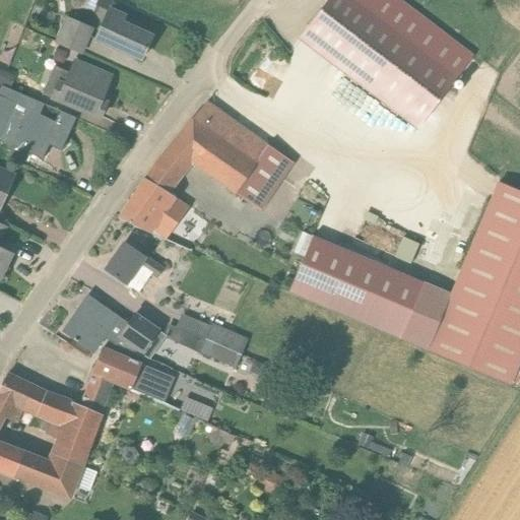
[(398,0),(328,0),(299,39),(417,129),(473,57),(398,0)]
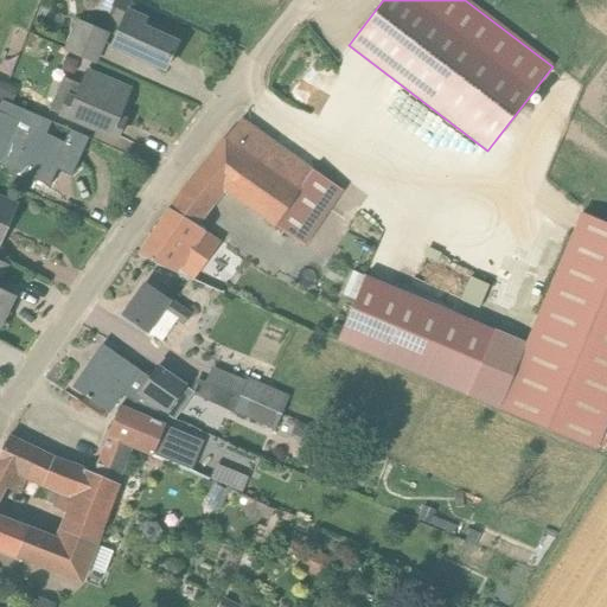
[(114,36),(109,45),(165,71),(177,43),(144,27),(148,18),(127,8),(114,36)]
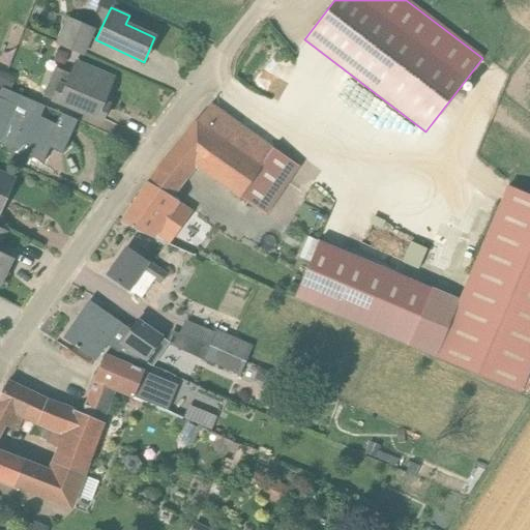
[(66,17),(55,43),(84,57),(95,29),(66,17)]
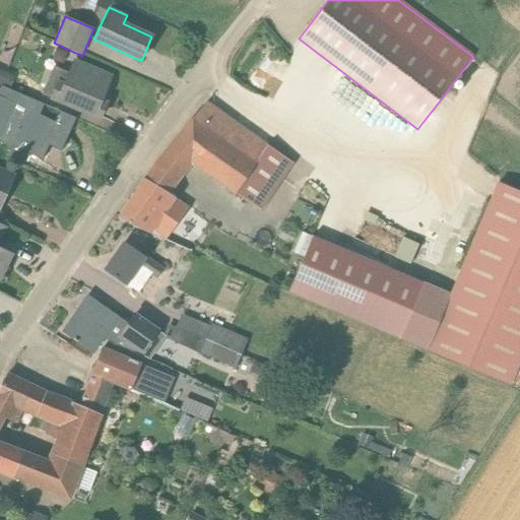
[(52,72),(43,94),(51,98),(51,99),(100,120),(107,104),(101,101),(111,77),(73,62),(68,73),(54,67),(52,72)]
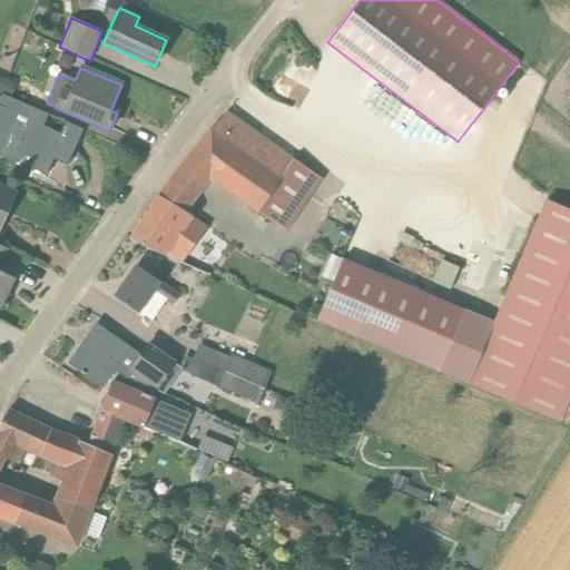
[(0,77),(0,94),(1,95),(9,98),(11,99),(17,85),(0,77)]
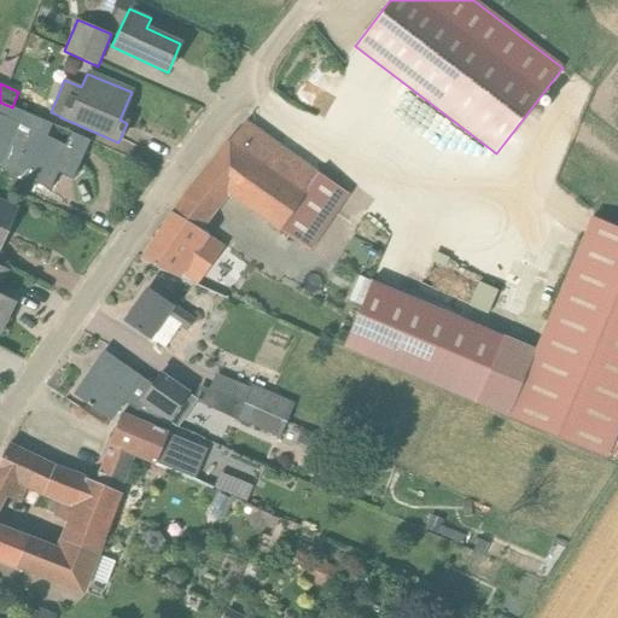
[(0,168),(1,169),(31,182),(50,191),(58,172),(73,178),(89,141),(70,133),(65,145),(47,136),(50,129),(52,124),(12,108),(10,106),(1,103),(1,104),(0,104),(0,168)]
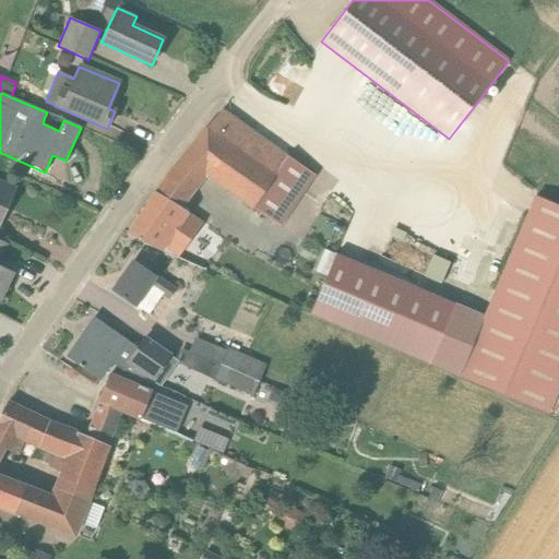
[(251,211),(252,209),(278,227),(311,179),(222,110),(180,161),(251,211)]
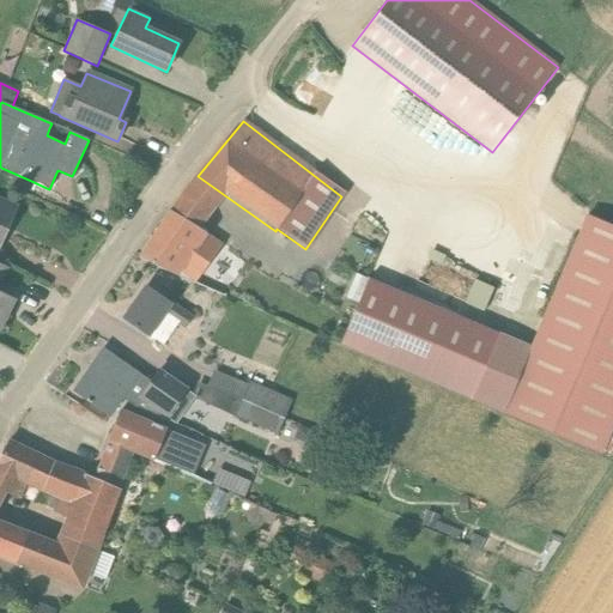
[(170,212),(139,258),(195,284),(220,249),(216,246),(218,242),(199,229),(212,212),(182,194),(170,212)]
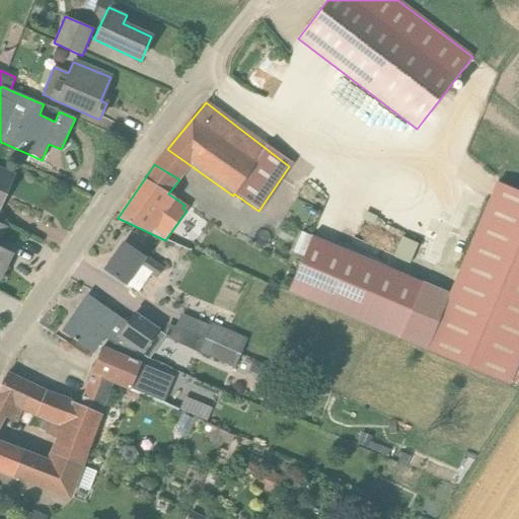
[(0,200),(3,193),(6,194),(13,176),(0,170),(0,200)]
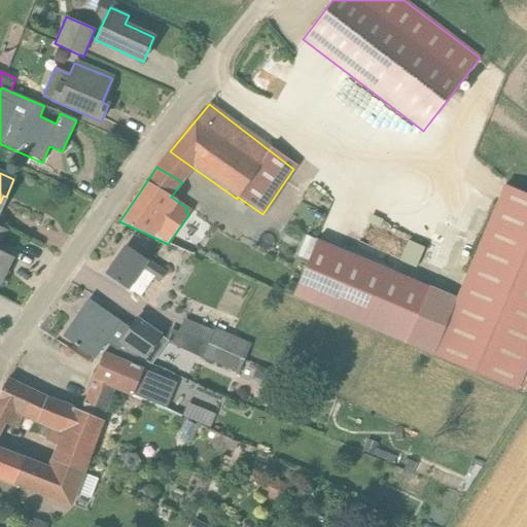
[(456,301),(432,357),(516,392),(523,376),(526,365),(526,195),(505,185),(456,301)]
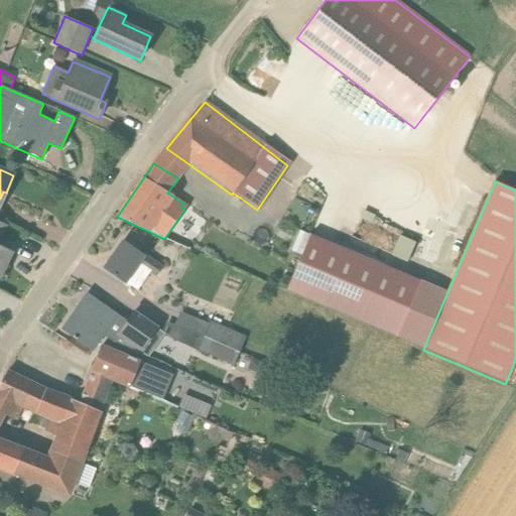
[(402,235),(395,254),(410,259),(417,241),(402,235)]
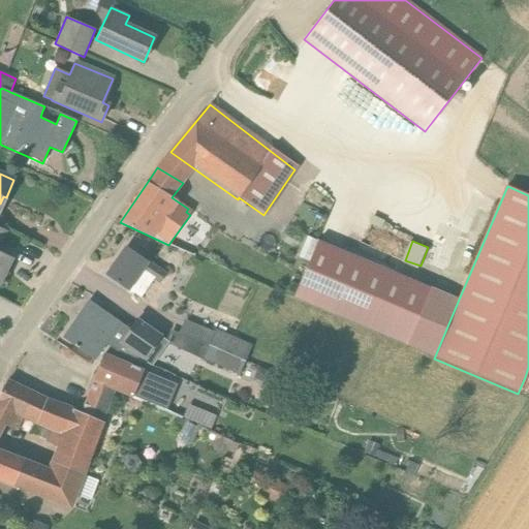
[(407,347),(432,290),(317,242),(293,299),(407,347)]
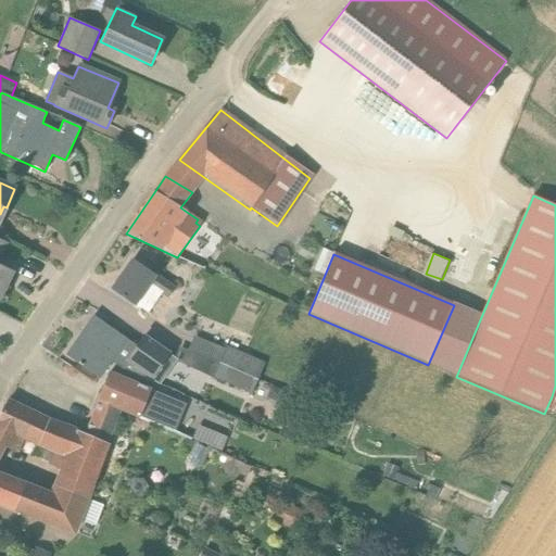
[(133,260),(112,290),(130,304),(133,303),(147,314),(161,294),(167,299),(175,290),(133,260)]
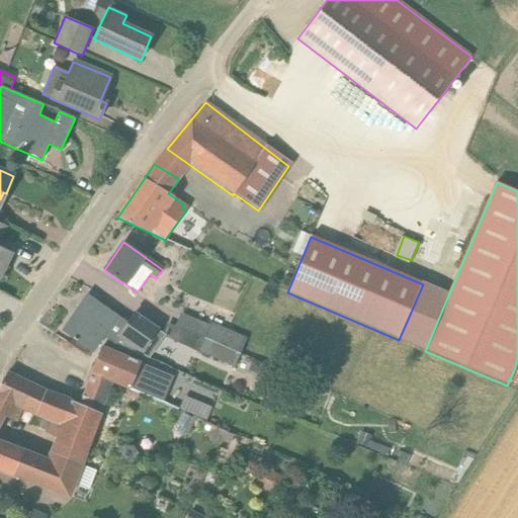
[(0,274),(10,252),(0,246),(0,274)]
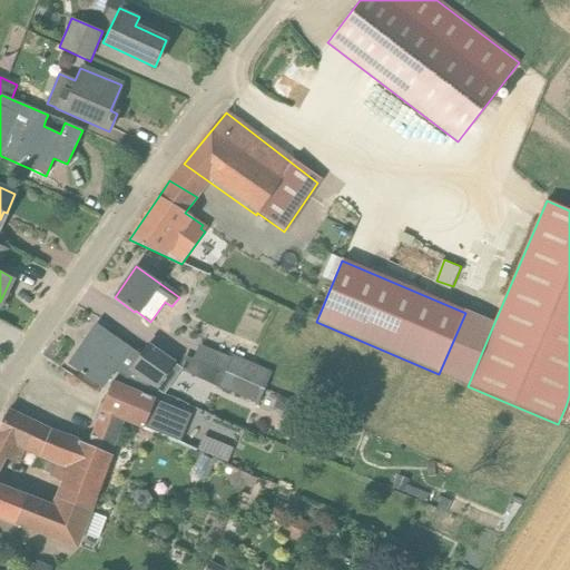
[(85,375),(102,386),(114,371),(126,380),(154,392),(174,363),(147,343),(138,355),(99,328),(85,351),(80,347),(69,364),(81,372),(80,373),(84,375),(85,375)]
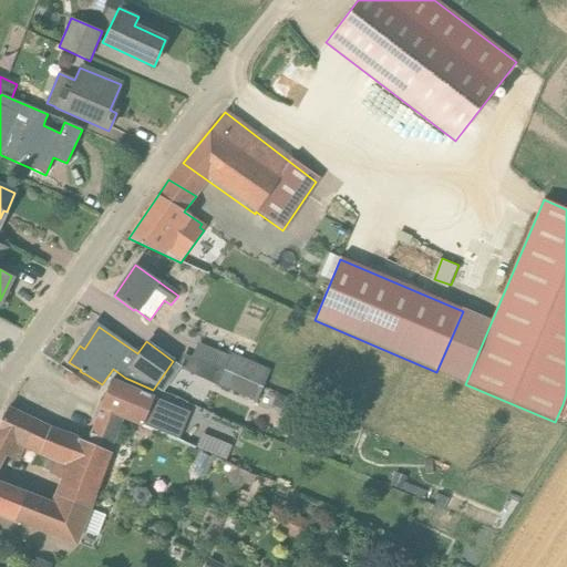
[(230,354),(224,370),(263,387),(269,371),(258,367),(248,362),(230,354)]
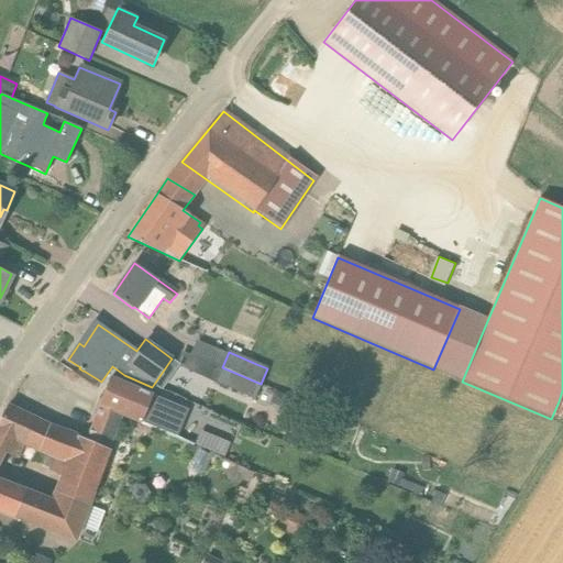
[(254,399),(261,384),(221,367),(216,383),(254,399)]
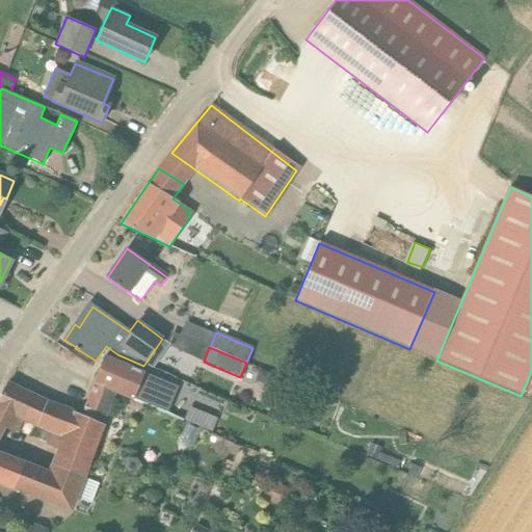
[(104,356),(92,387),(108,392),(107,393),(111,394),(115,396),(115,394),(129,399),(133,401),(143,405),(165,415),(177,387),(160,379),(144,373),(144,372),(105,355),(104,356)]
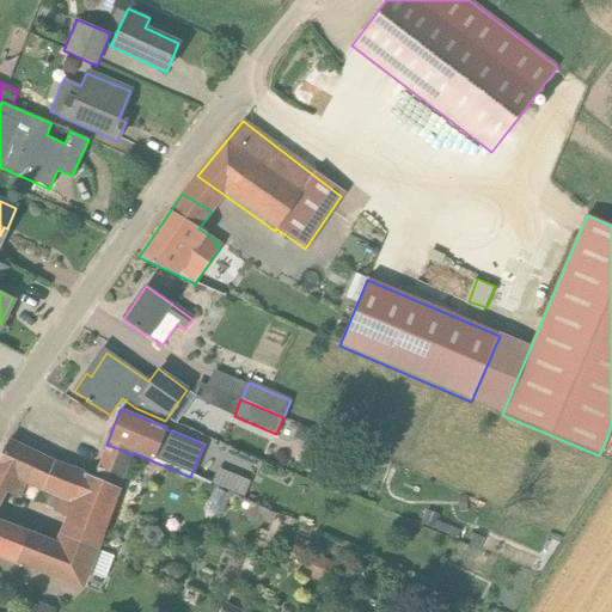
[(56,500),(69,469),(55,463),(7,441),(0,454),(0,493),(5,495),(6,491),(17,496),(22,485),(56,500)]
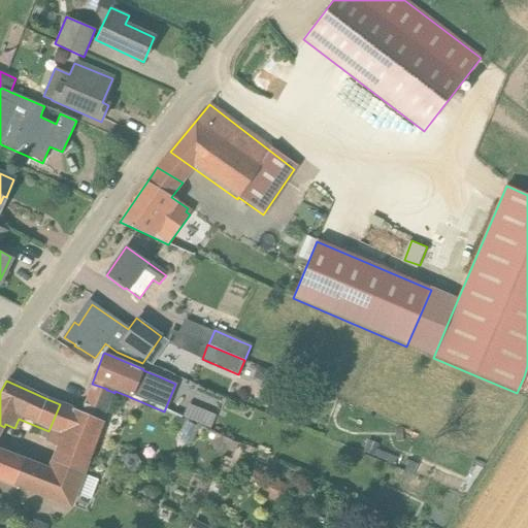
[(114,393),(110,391),(106,390),(107,389),(92,384),(80,413),(103,422),(114,393)]
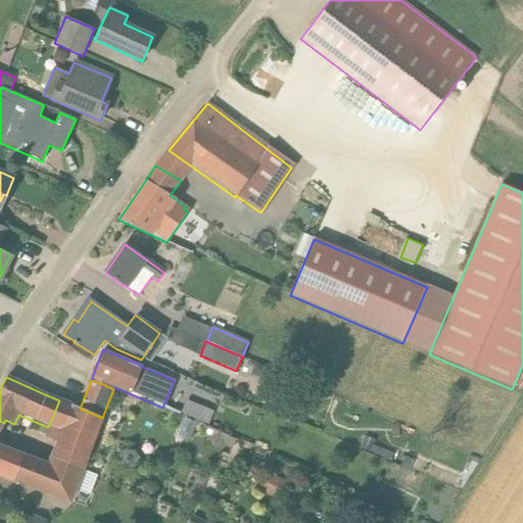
[(48,427),(45,435),(48,436),(55,439),(59,441),(52,457),(72,464),(80,468),(82,469),(84,469),(103,418),(102,418),(80,409),(73,406),(59,400),(48,427)]
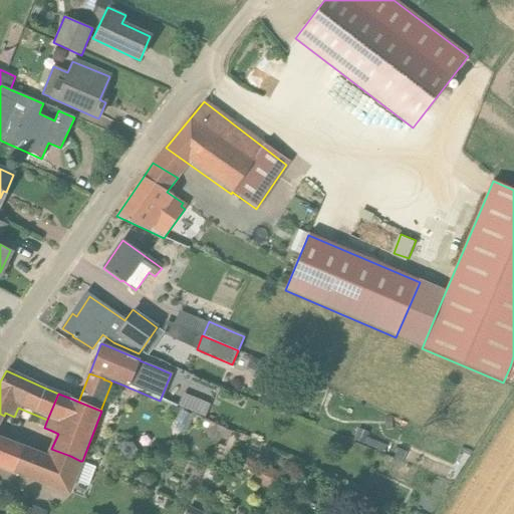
[(202,403),(196,416),(204,419),(210,406),(202,403)]
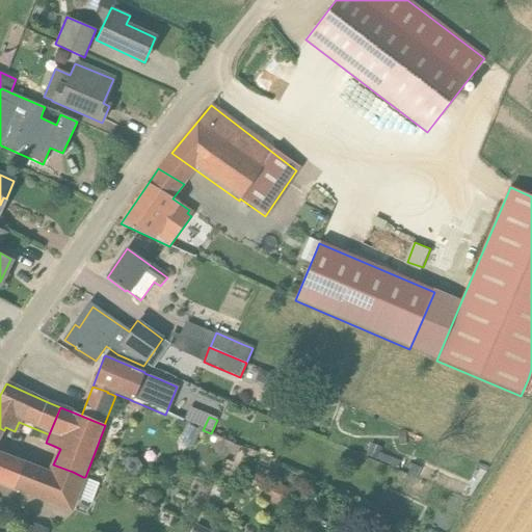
[(0,481),(25,493),(35,466),(0,452),(0,437),(4,430),(0,428),(0,481)]
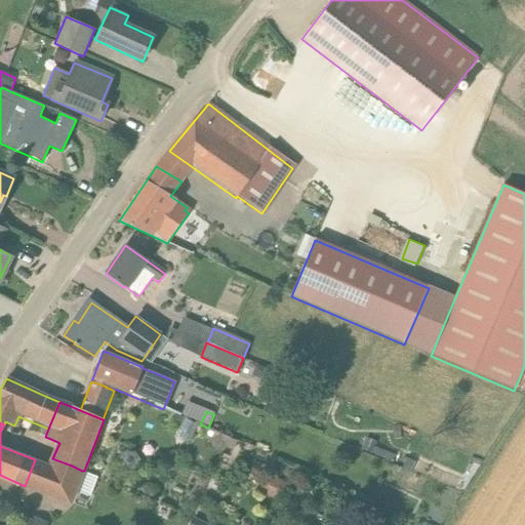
[(120,463),(124,469),(130,470),(135,466),(136,459),(133,454),(126,453),(121,457),(120,463)]
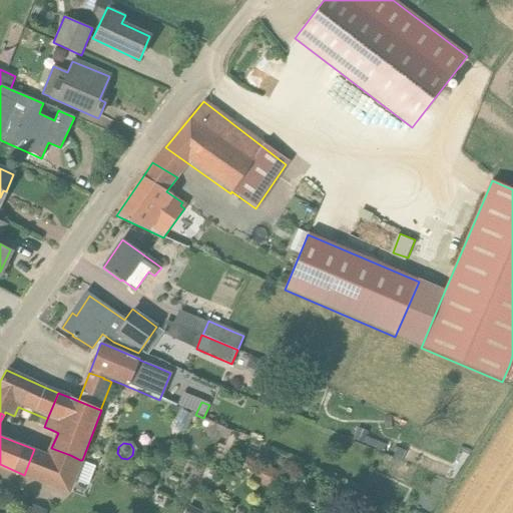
[(34,451),(24,475),(69,493),(74,480),(81,462),(82,460),(80,460),(78,459),(70,455),(51,448),(48,457),(34,451)]
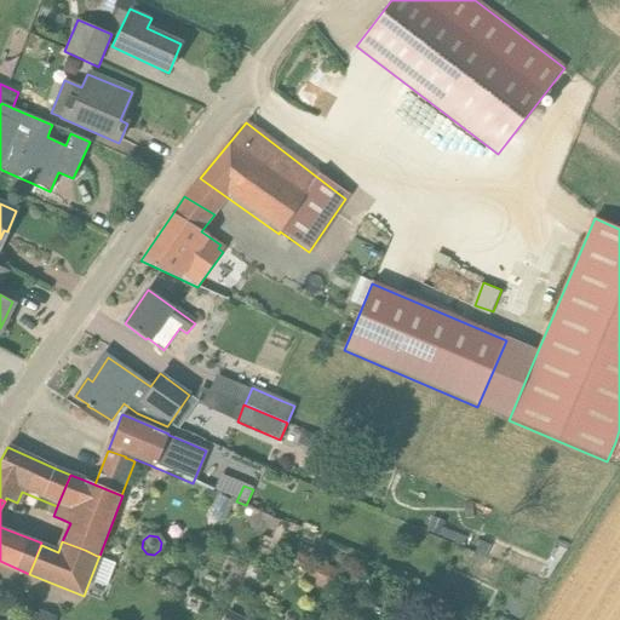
[(316,564),(309,583),(332,592),(339,575),(316,564)]
